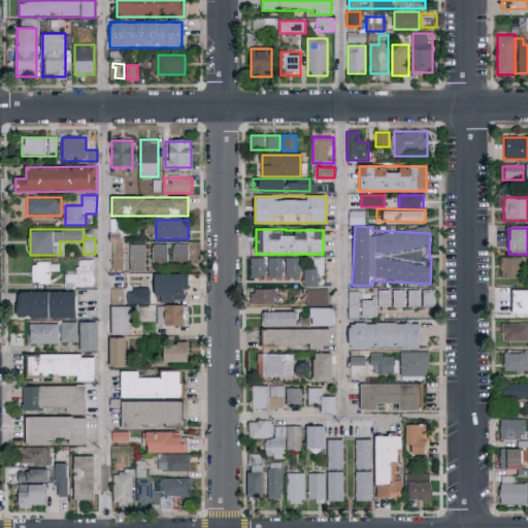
[(130,270),(130,243),(145,243),(145,270),(130,270)]
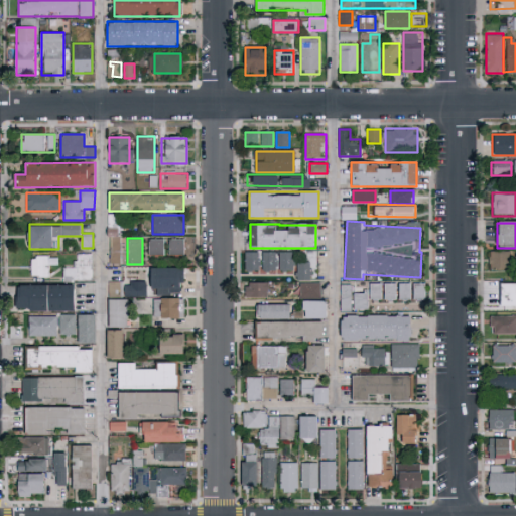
[(148,255),(148,239),(163,239),(164,255),(148,255)]
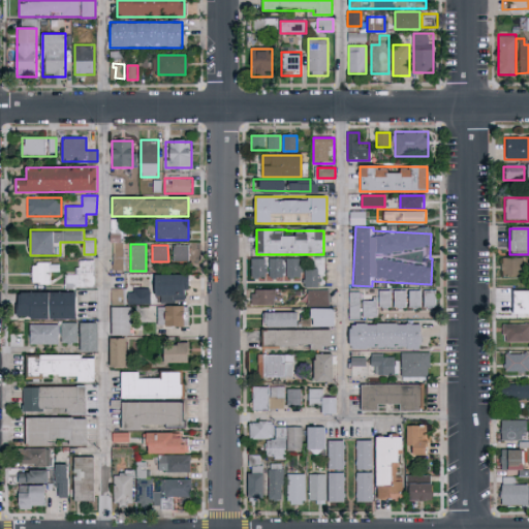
[(173,261),(173,245),(189,245),(189,261),(173,261)]
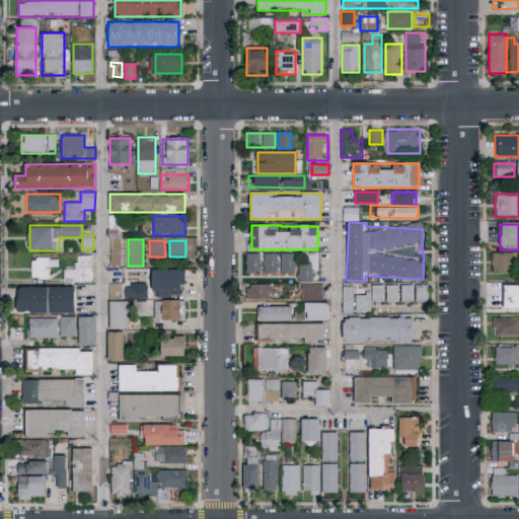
[(247,273),(246,253),(296,253),(296,273),(247,273)]
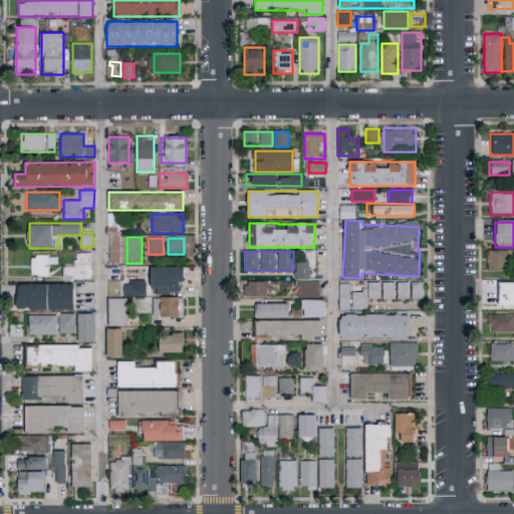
[(91,253),(91,279),(63,279),(63,266),(73,266),(73,253),(91,253)]
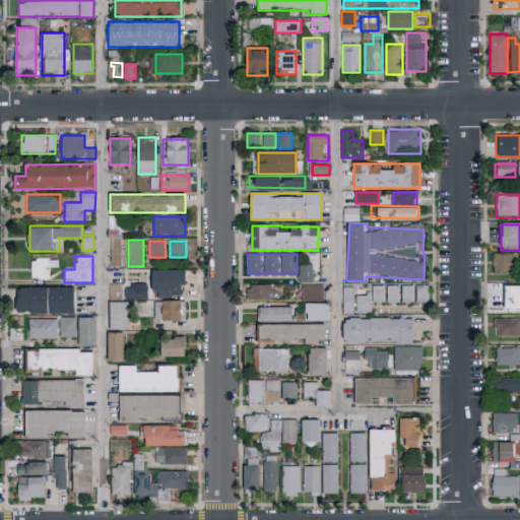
[(495,274),(513,274),(513,256),(495,256),(495,274)]
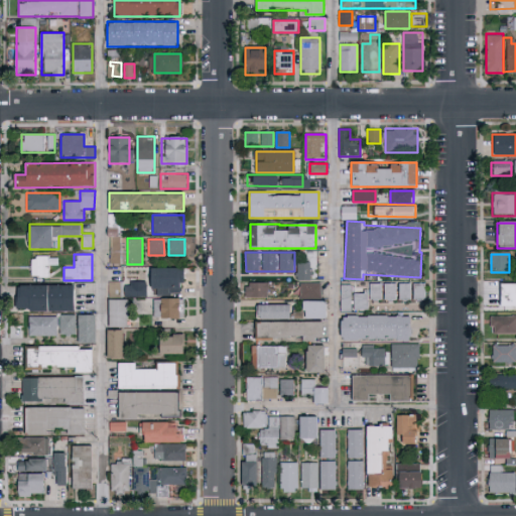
[(30,277),(30,256),(58,256),(58,265),(49,265),(49,277),(30,277)]
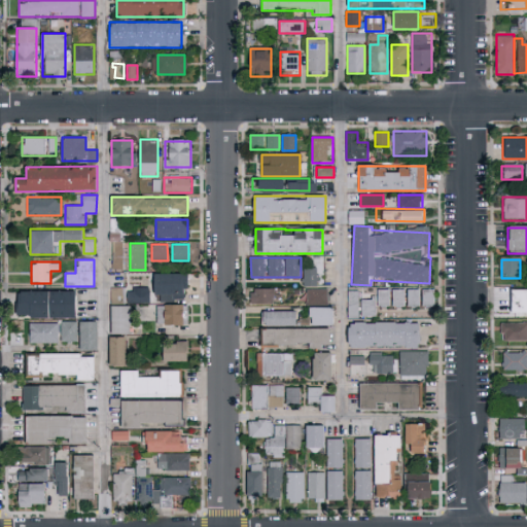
[(317,286),(304,286),(304,268),(317,268),(317,286)]
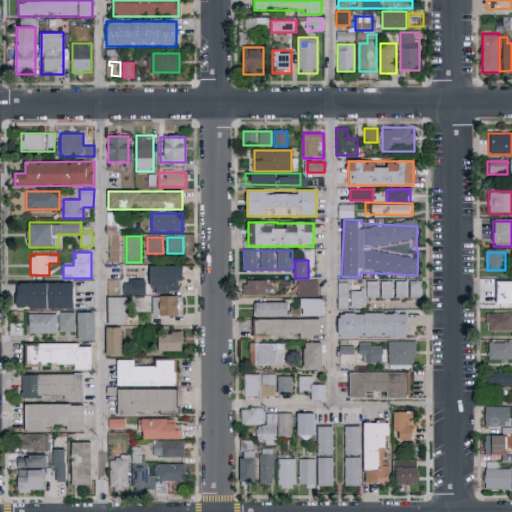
[(182,266),(182,292),(151,292),(151,266),(182,266)]
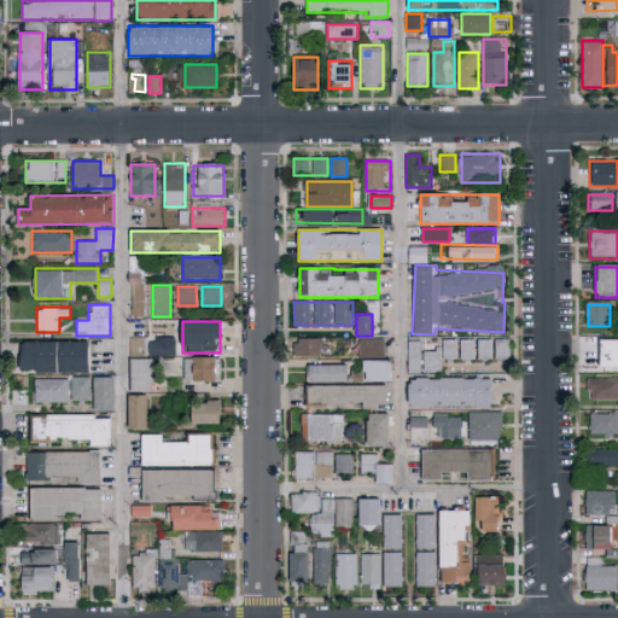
[(133,336),(134,354),(149,354),(149,336),(133,336)]
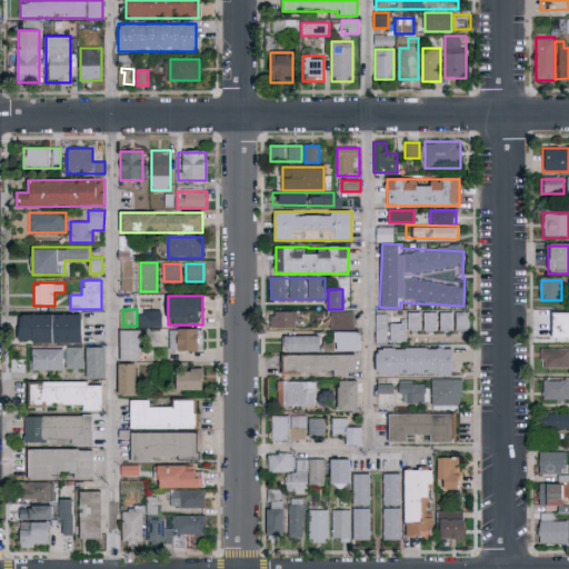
[(140,325),(165,327),(166,312),(141,311),(140,325)]
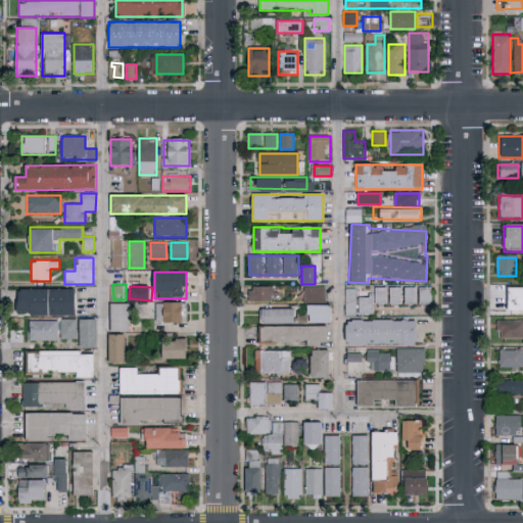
[(249,301),(249,286),(272,286),(272,301),(249,301)]
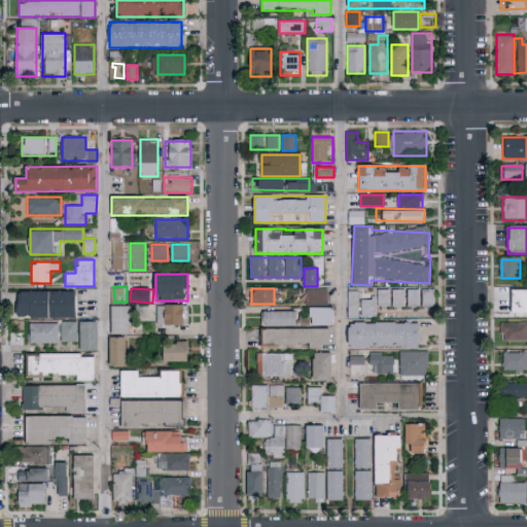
[(327,289),(327,304),(308,304),(308,289),(327,289)]
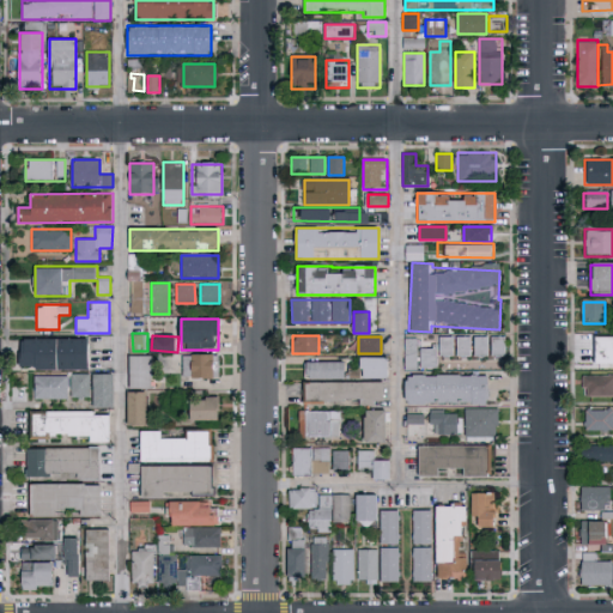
[(413,337),(401,337),(402,369),(414,369),(413,337)]
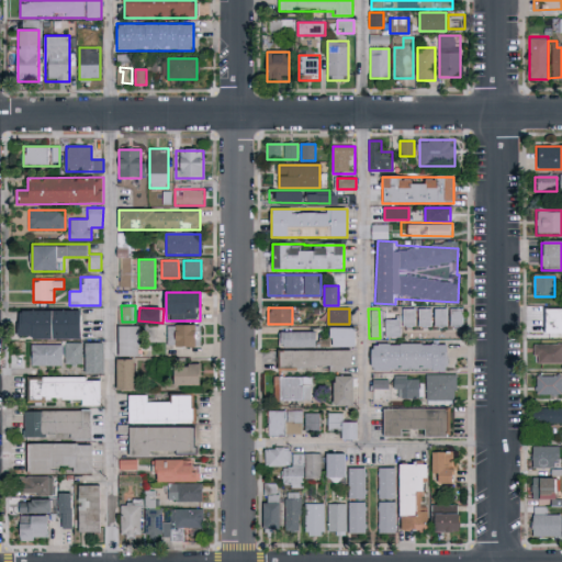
[(386,337),(386,318),(403,318),(403,308),(415,308),(415,327),(402,327),(402,337),(386,337)]
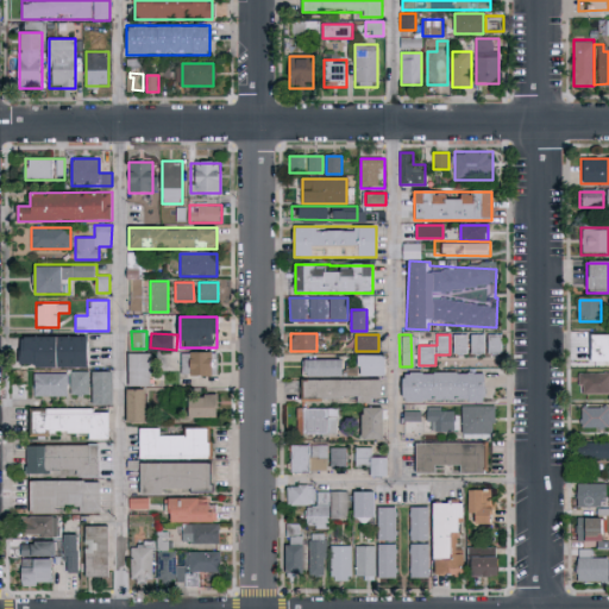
[(453,353),(453,334),(468,334),(468,353),(453,353)]
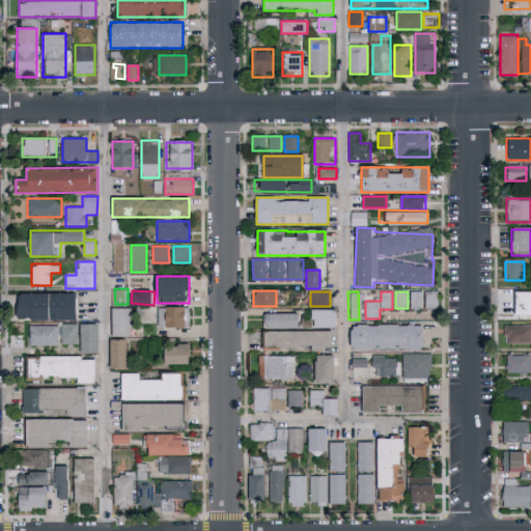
[(412,308),(412,291),(421,291),(421,308),(412,308)]
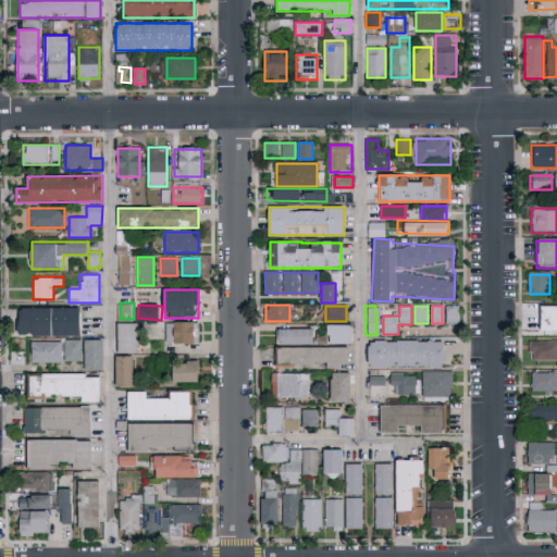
[(459,306),(459,323),(447,323),(447,306),(459,306)]
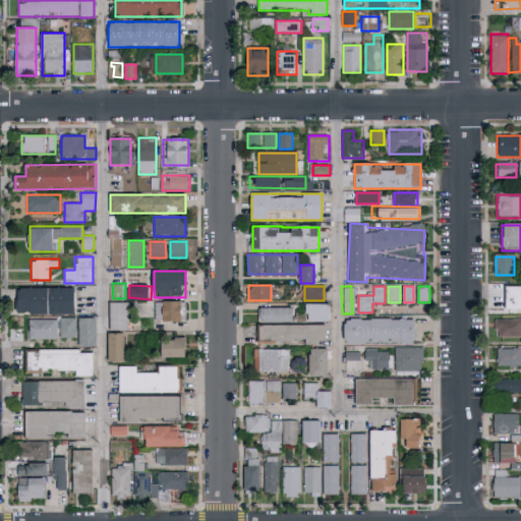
[(17,287),(75,288),(75,314),(17,314),(17,287)]
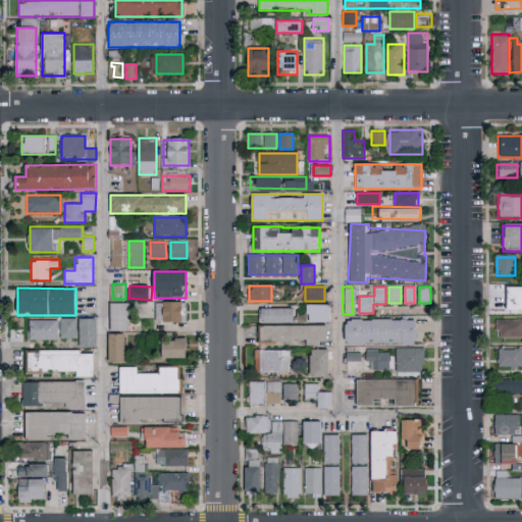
[(504,290),(521,290),(521,310),(505,310),(504,290)]
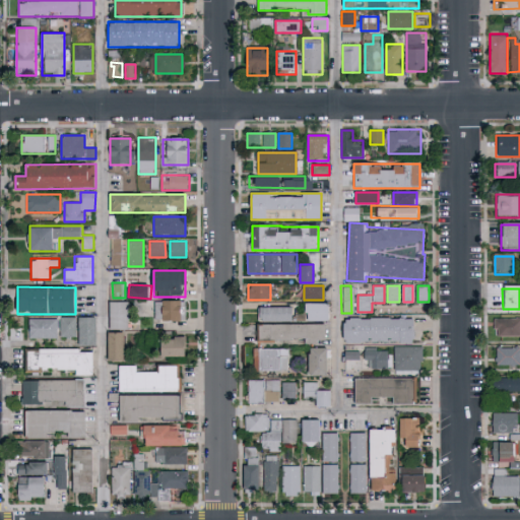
[(155,301),(185,301),(185,321),(155,321),(155,301)]
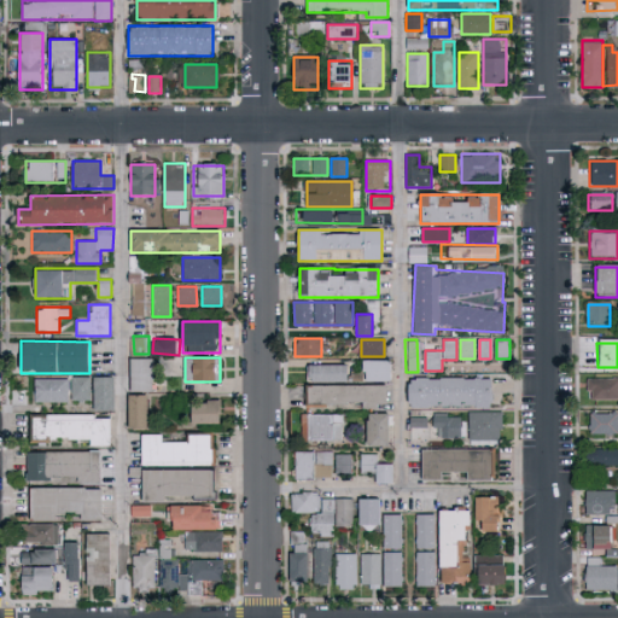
[(130,391),(130,359),(152,359),(152,391),(130,391)]
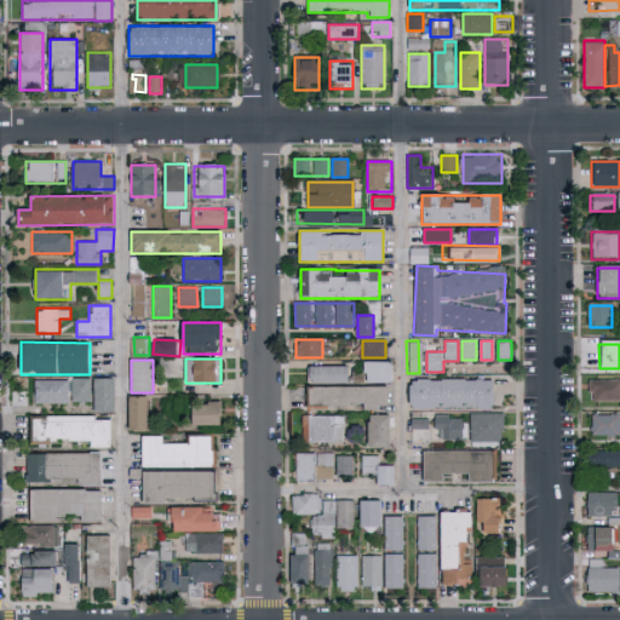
[(394,361),(394,383),(365,383),(365,361),(394,361)]
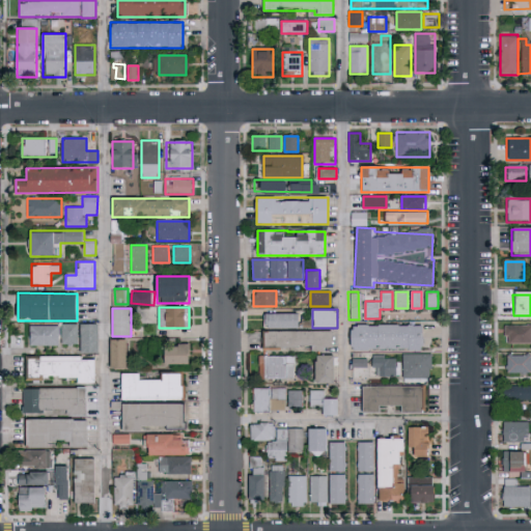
[(299,328),(263,328),(263,314),(299,314),(299,328)]
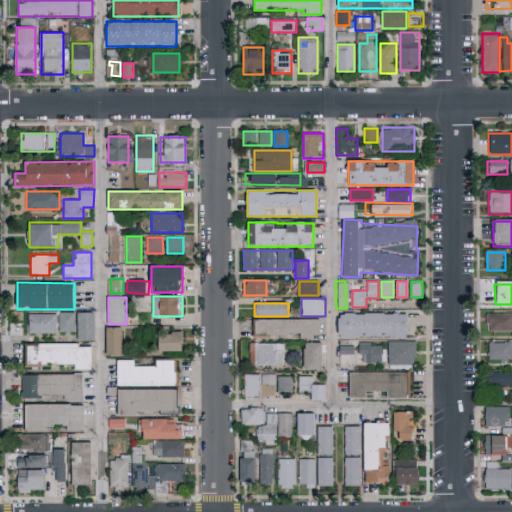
[(29,333),(29,313),(57,313),(57,333),(29,333)]
